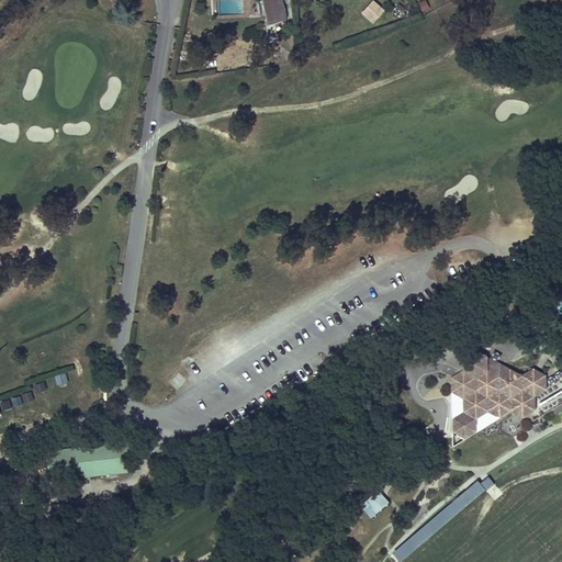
[(261,0),(266,14),(272,13),(274,22),(287,20),(282,0),(261,0)]
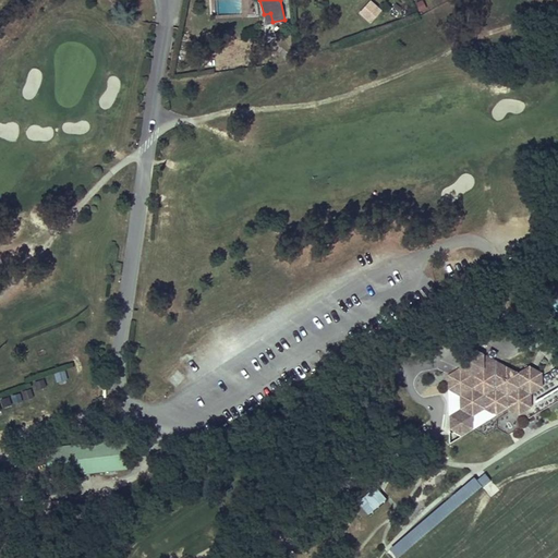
[(361,13),(371,22),(381,10),(371,1),(361,13)]
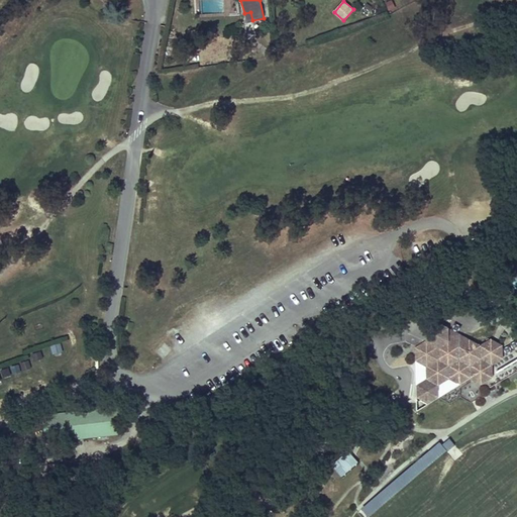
[(464,337),(448,328),(437,322),(426,329),(426,342),(416,347),(416,360),(416,386),(417,398),(429,404),(440,398),(459,385),(471,379),(482,385),(493,378),(493,366),(503,359),(503,345),(492,339),(481,346),(464,337)]
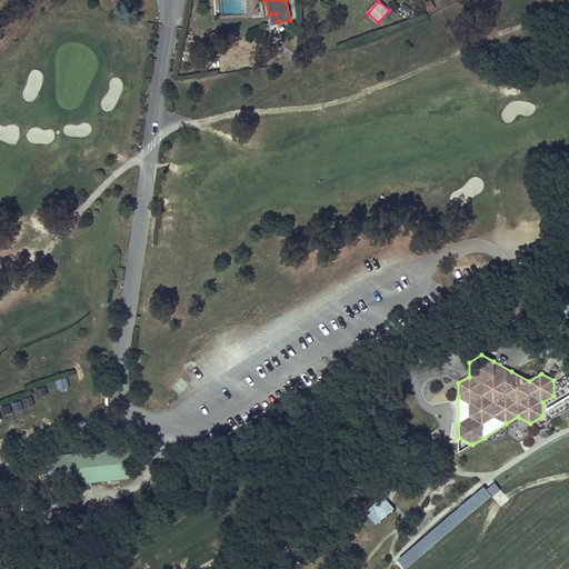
[(66,376),(55,379),(57,389),(69,386),(66,376)]
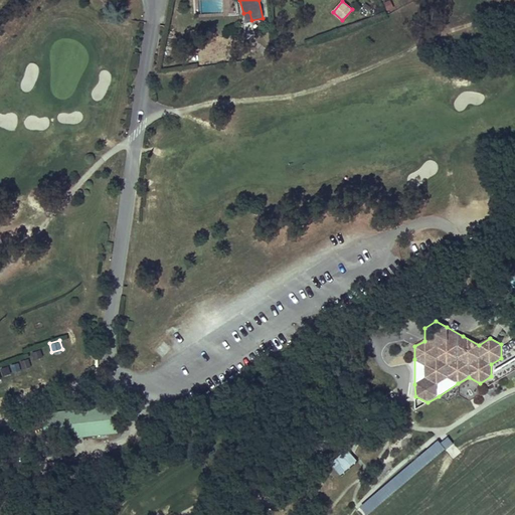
[(0,368),(2,375),(10,373),(8,365),(0,367),(0,368)]
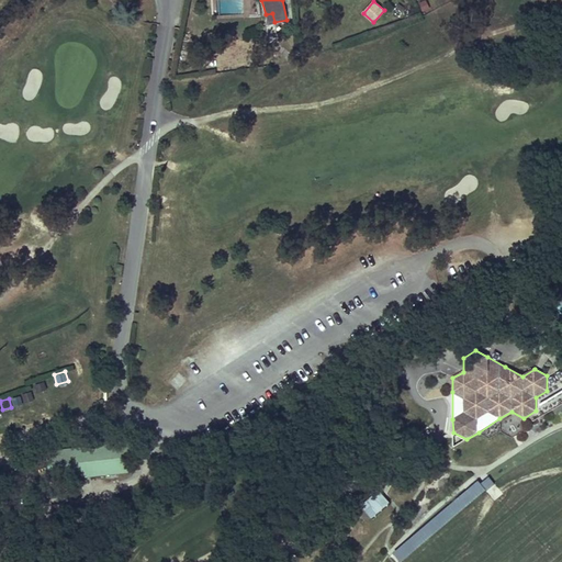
[(481,480),(486,489),(494,483),(489,474),(481,480)]
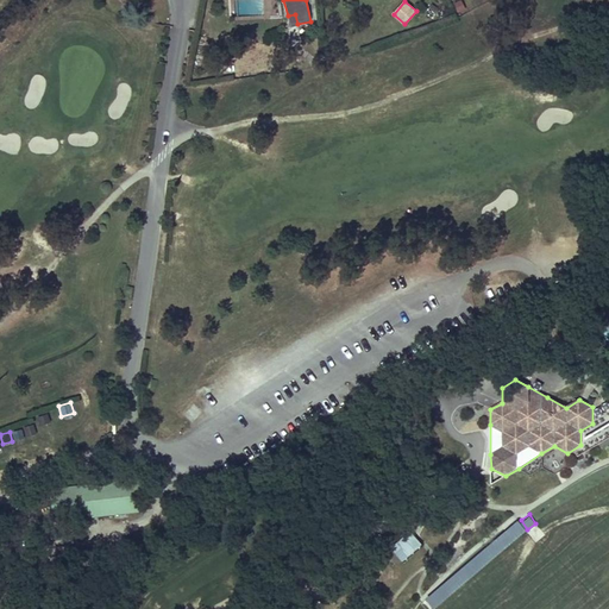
[(421,546),(408,532),(388,547),(402,563),(421,546)]
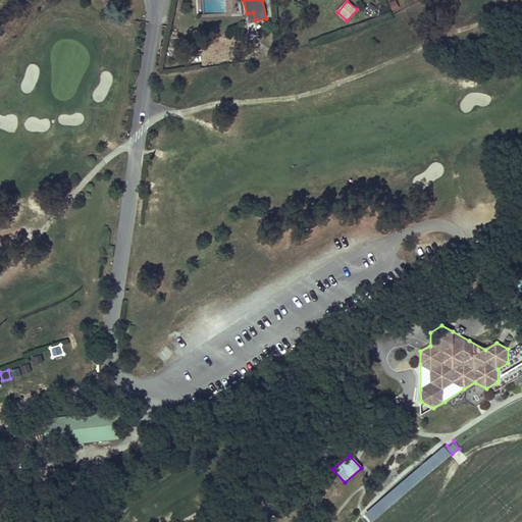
[(357,521),(356,521),(360,516),(356,513),(352,517),(353,518),(349,521),(357,521)]
